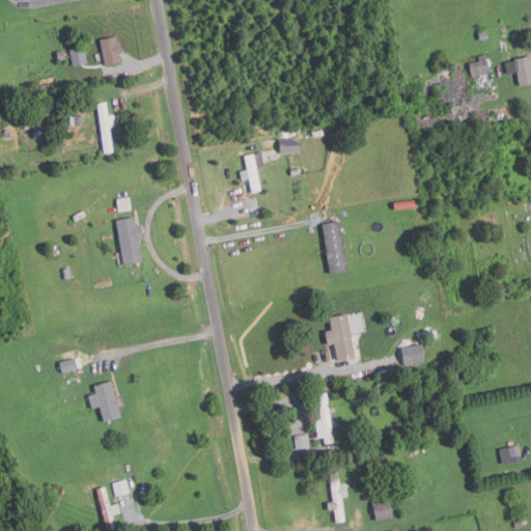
[(488,37),(480,39),(479,32),(486,30),(488,37)]
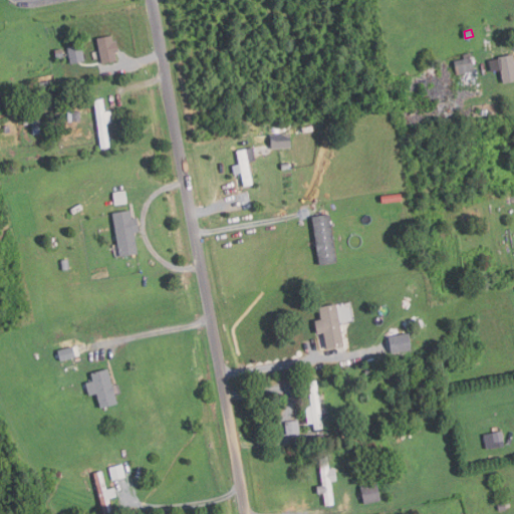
[(112,35),(113,40),(116,39),(118,51),(115,51),(116,60),(102,63),(97,37),(112,35)]
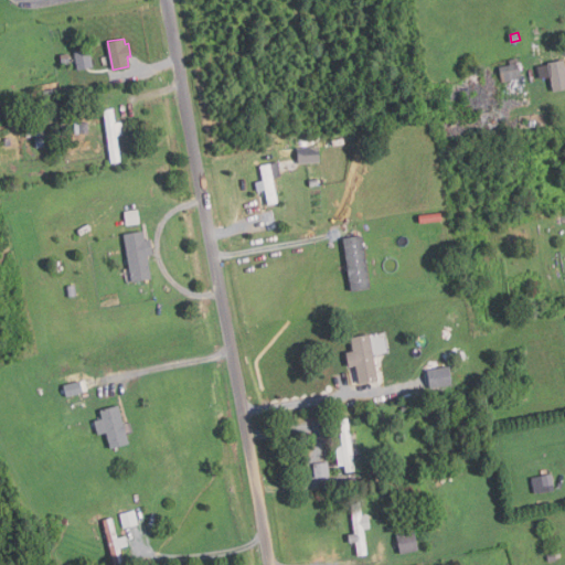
[(94,66),(78,70),(74,51),(89,48),(94,66)]
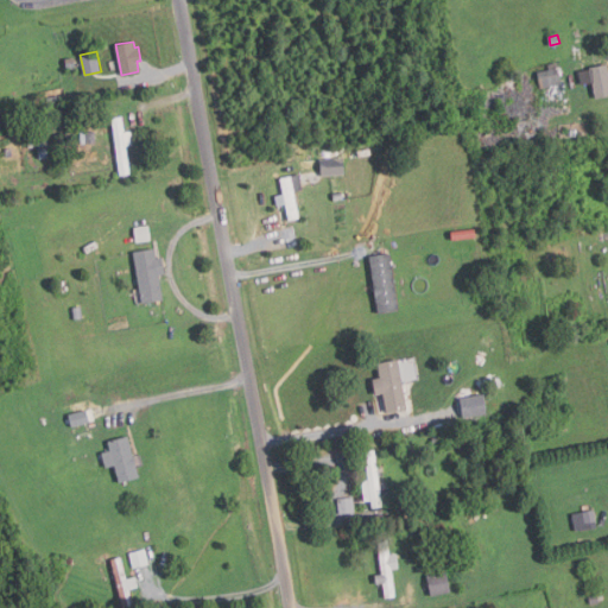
[(75,68),(65,68),(65,58),(75,57),(75,68)]
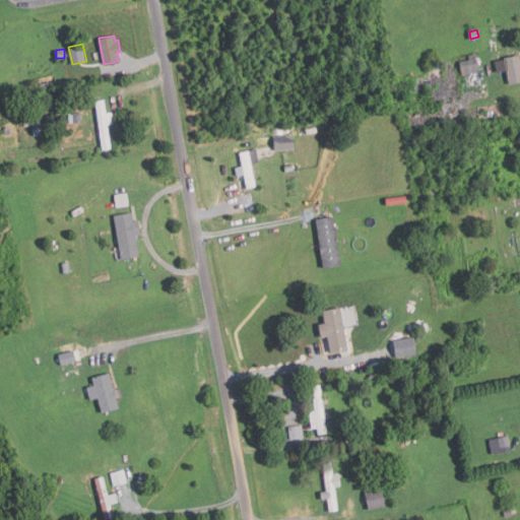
[(462,75),(459,61),(469,59),(468,54),(476,52),(480,71),(462,75)]
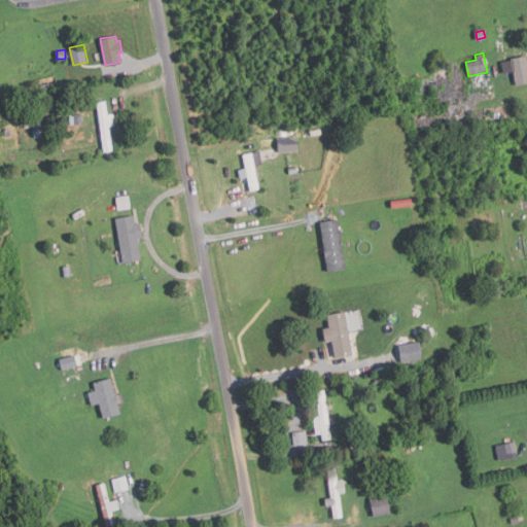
[(526,81),(516,84),(514,71),(504,72),(502,61),(512,60),(511,58),(526,55),(526,60),(526,81)]
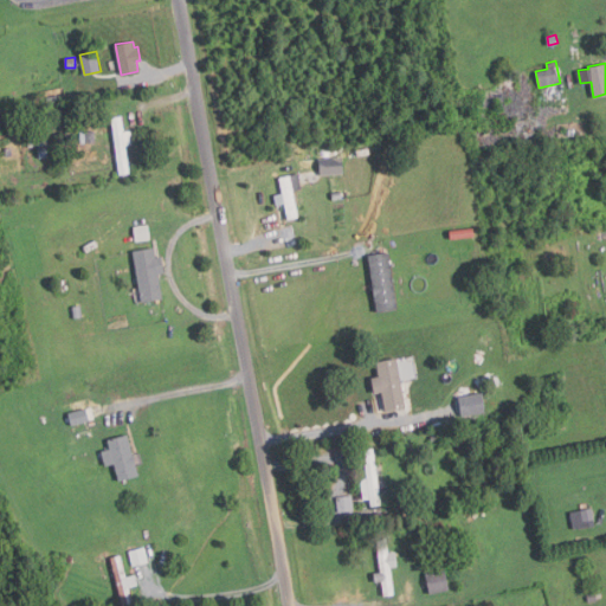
[(60,101),(49,103),(47,96),(59,94),(60,101)]
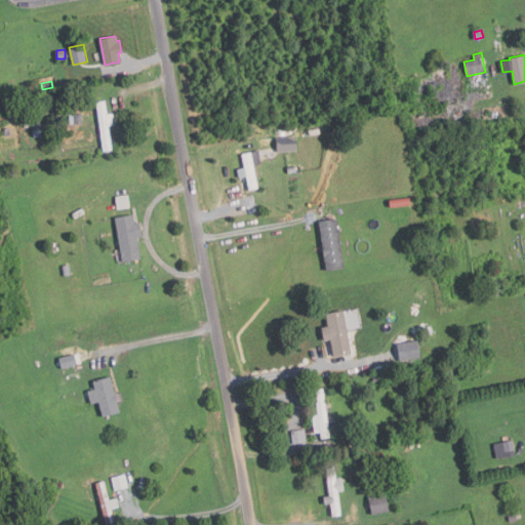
[(96,102),(106,101),(108,113),(113,112),(115,124),(109,125),(113,150),(104,151),(96,102)]
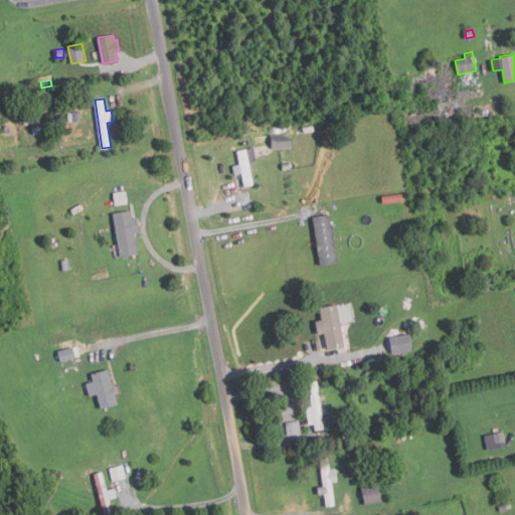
[(81,122),(68,122),(68,111),(81,111),(81,122)]
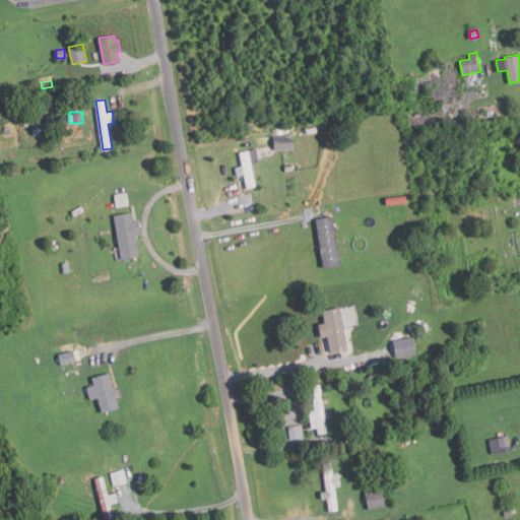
[(33,125),(40,125),(41,135),(34,136),(33,125)]
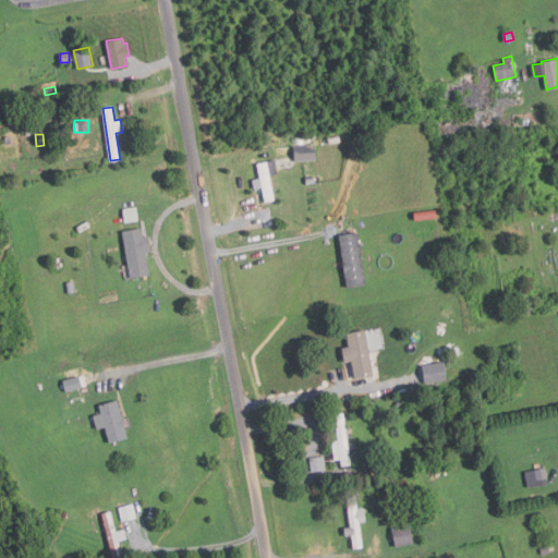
[(317,159),(294,161),(293,146),(316,144),(317,159)]
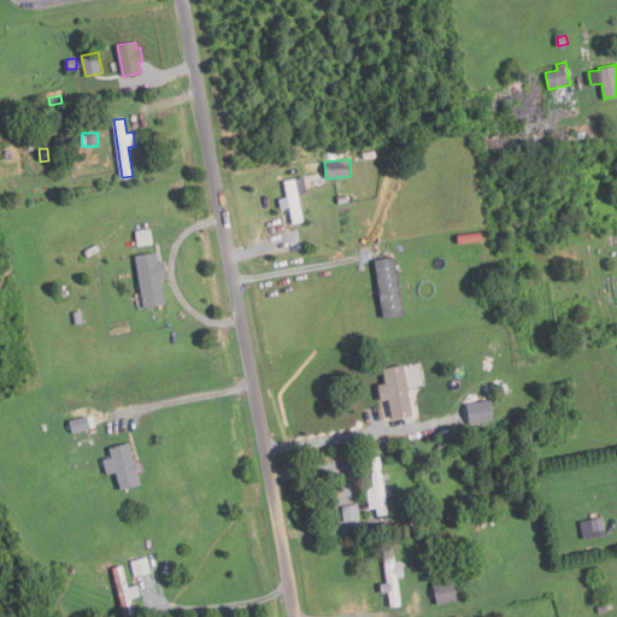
[(293,224),(289,206),(281,207),(278,198),(288,197),(285,181),(304,176),(306,192),(298,193),(304,222),(293,224)]
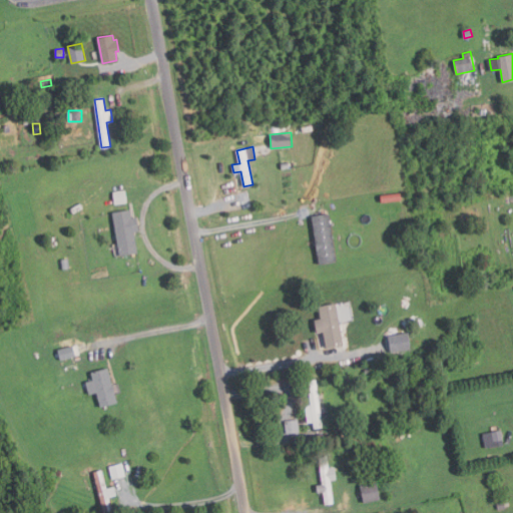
[(289,167),(282,169),(281,162),(288,161),(289,167)]
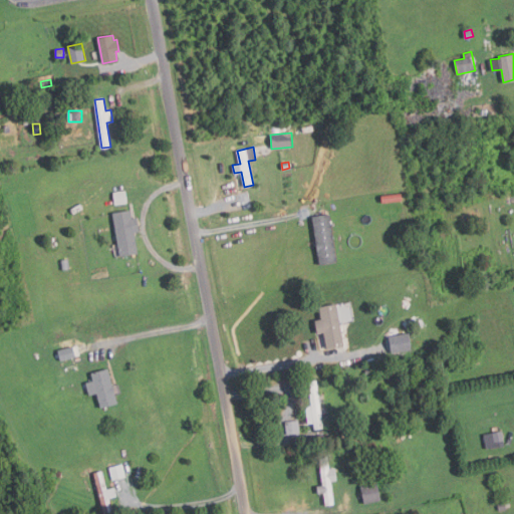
[(403,201),(382,203),(381,195),(402,193),(403,201)]
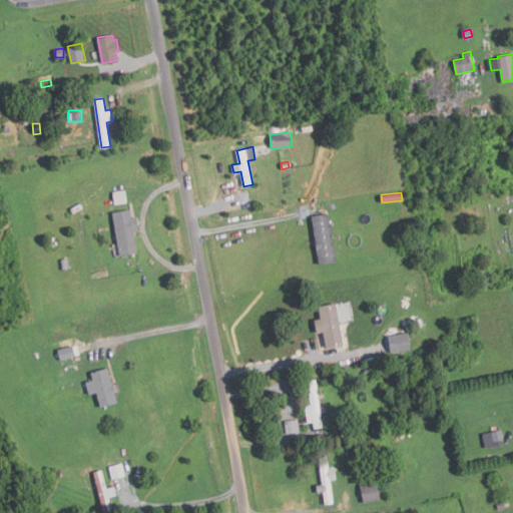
[(119,255),(112,212),(130,209),(131,217),(136,216),(138,230),(134,231),(137,252),(119,255)]
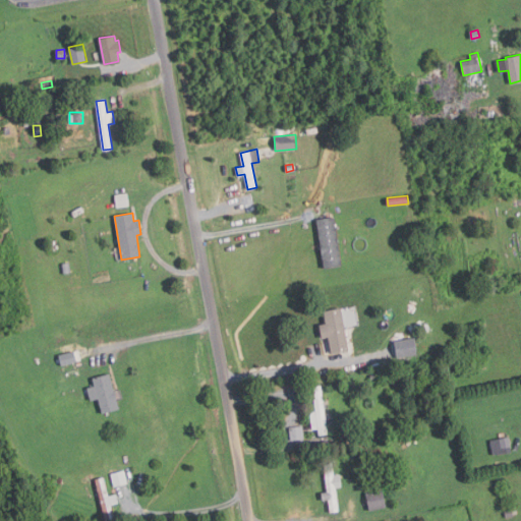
[(325,270),(316,221),(334,218),(342,267),(325,270)]
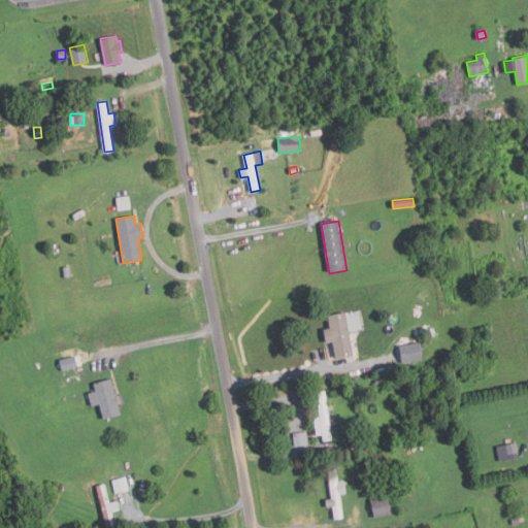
[(71,275),(64,276),(63,266),(70,265),(71,275)]
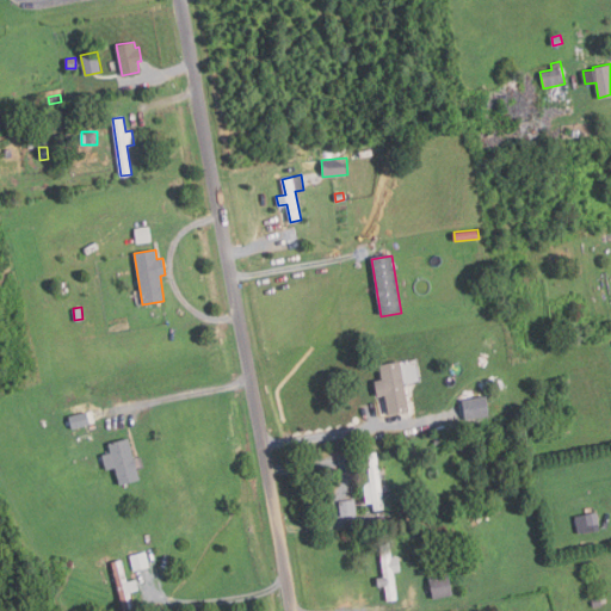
[(400,360),(409,411),(388,414),(384,395),(377,396),(375,381),(382,380),(380,364),(400,360)]
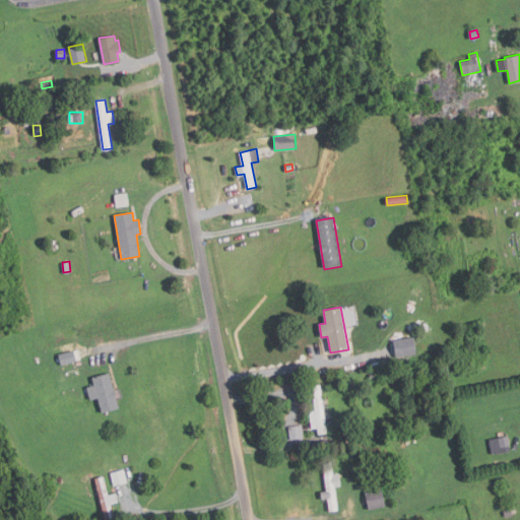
[(416,354),(397,358),(394,340),(413,336),(416,354)]
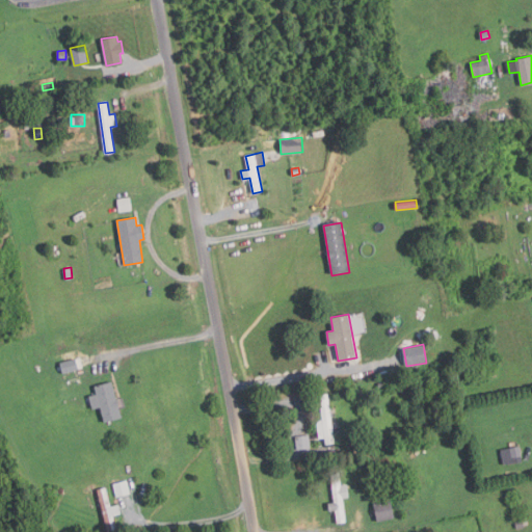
[(83,381),(74,384),(71,376),(81,373),(83,381)]
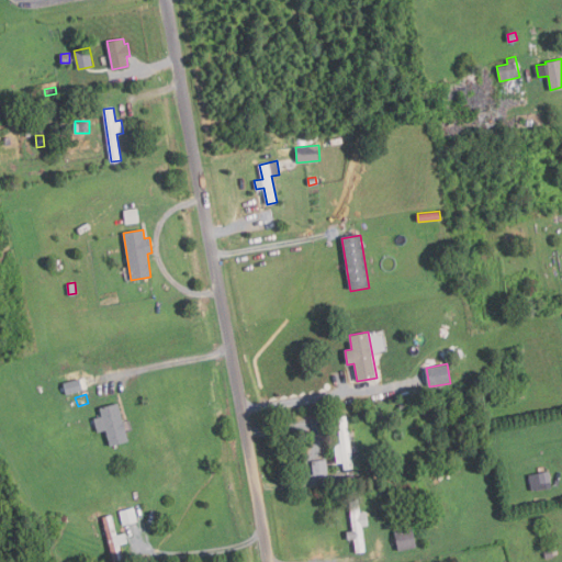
[(111,446),(107,429),(98,433),(93,418),(102,416),(100,407),(119,403),(130,440),(111,446)]
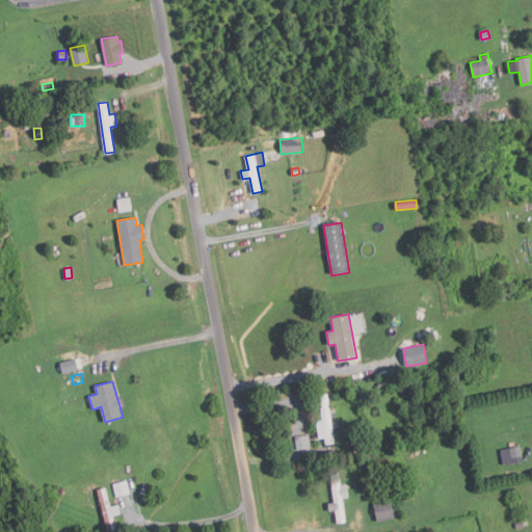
[(325,446),(324,437),(318,437),(316,421),(322,420),(319,396),(327,394),(335,444),(325,446)]
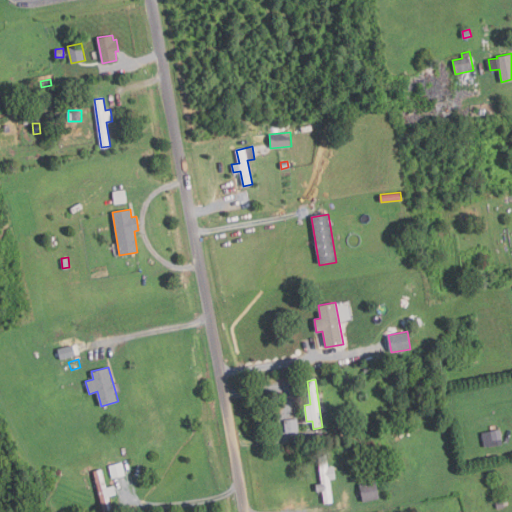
[(300,431),(286,433),(284,420),(298,418),(300,431)]
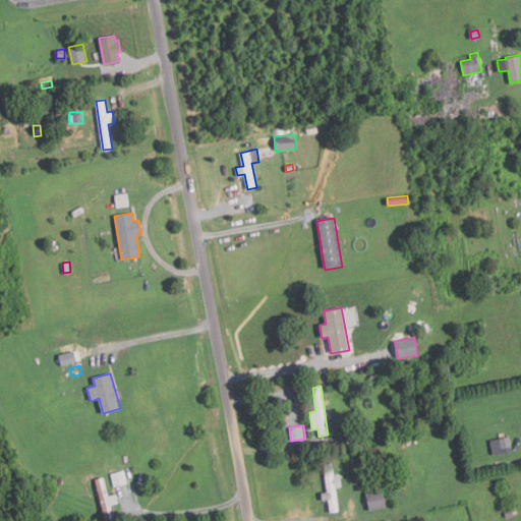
[(512,451),(498,454),(497,446),(491,447),(490,441),(509,437),(512,451)]
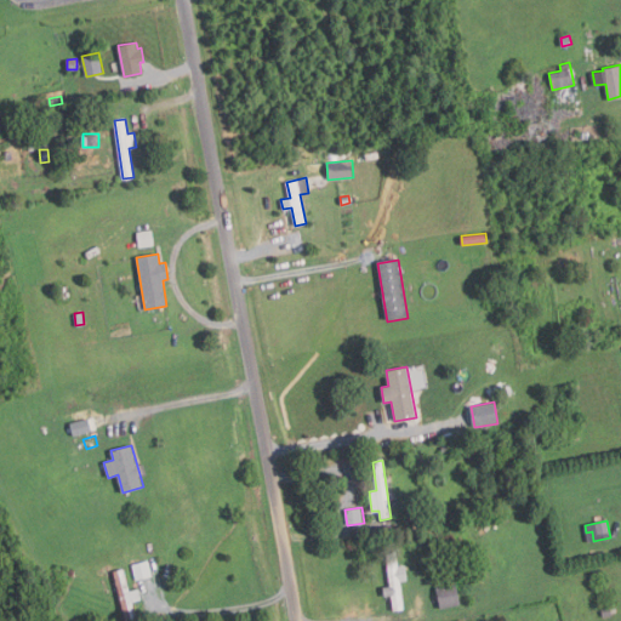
[(393,610),(391,596),(383,596),(382,587),(389,586),(386,552),(397,551),(398,565),(405,565),(408,580),(400,581),(404,609),(393,610)]
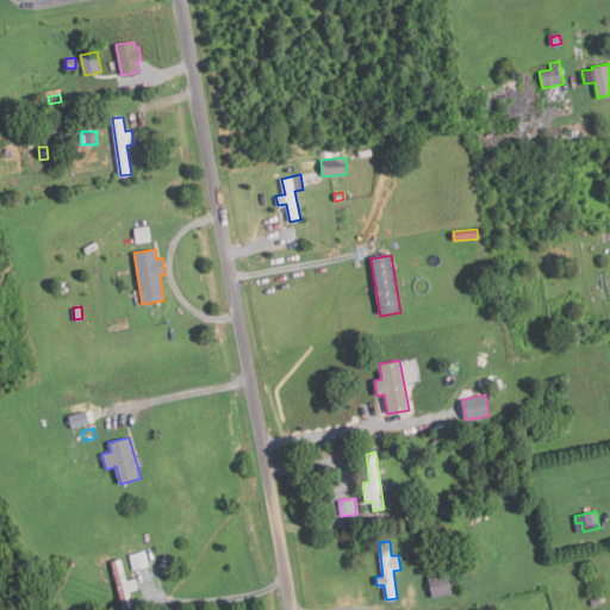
[(150,566),(134,570),(130,554),(145,551),(150,566)]
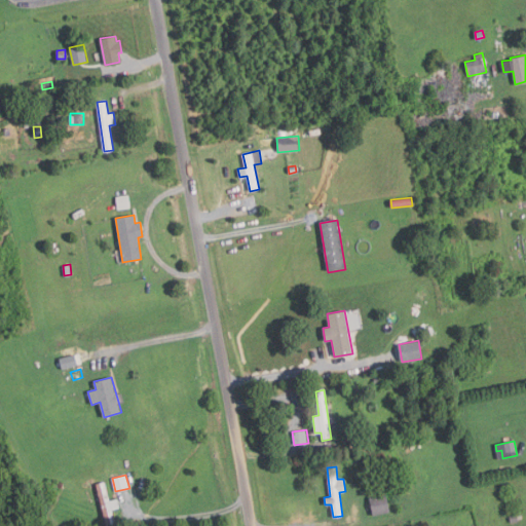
[(383,475),(387,494),(374,496),(371,482),(376,481),(376,477),(383,475)]
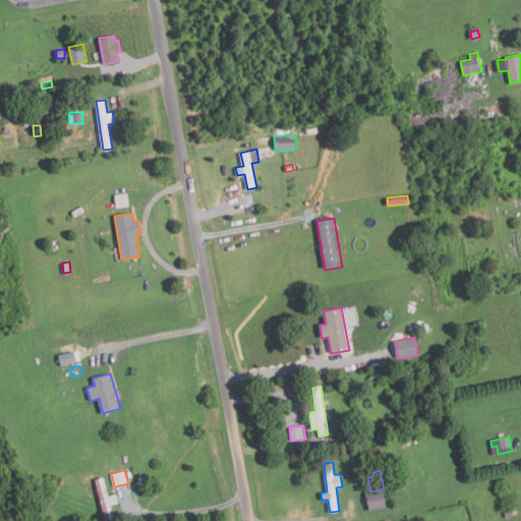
[(108,520),(104,520),(95,480),(104,477),(108,496),(116,494),(118,502),(110,505),(114,519),(108,520)]
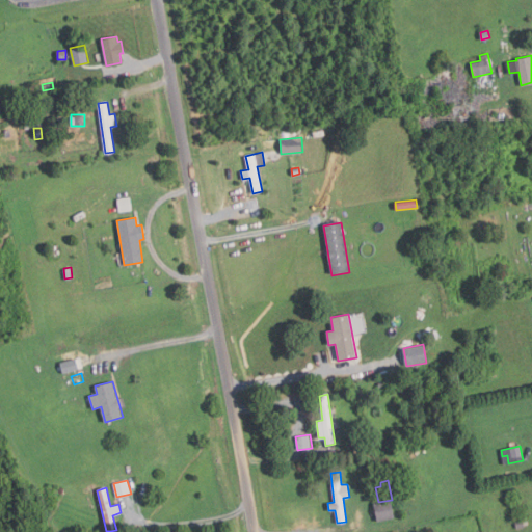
[(394,517),(378,521),(374,504),(391,500),(394,517)]
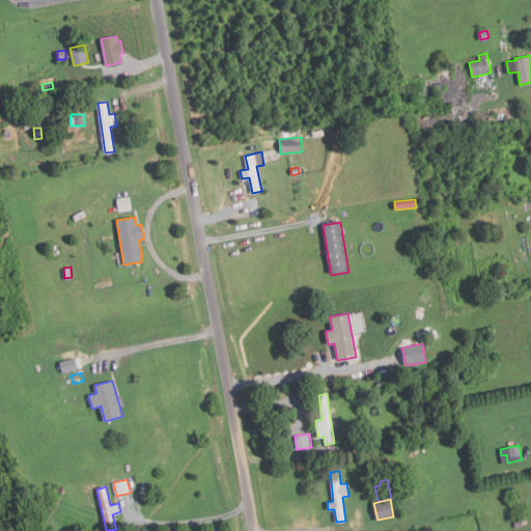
[(524,526),(516,527),(514,521),(523,519),(524,526)]
